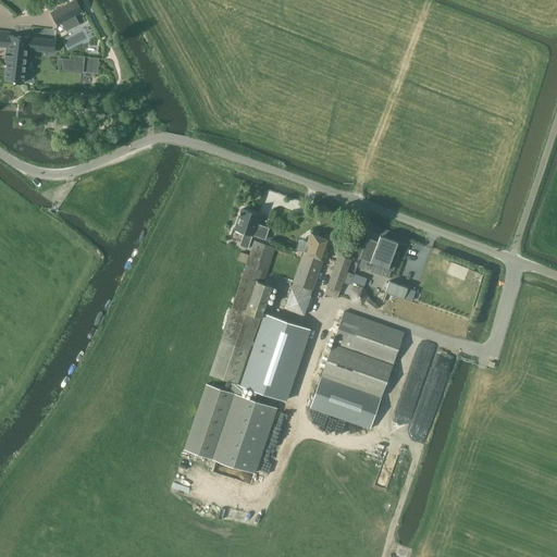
[(58,24),(82,11),(76,0),(73,0),(51,12),(58,24)]
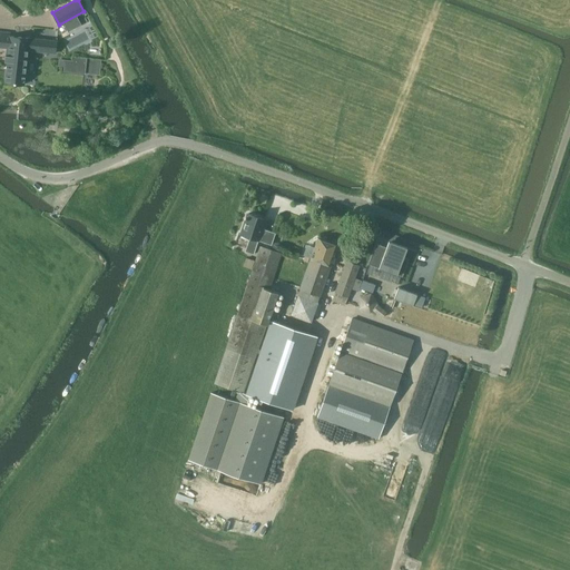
[(0,31),(0,47),(8,48),(7,55),(9,55),(6,82),(23,85),(27,56),(28,50),(56,52),(57,41),(10,36),(10,33),(0,31)]
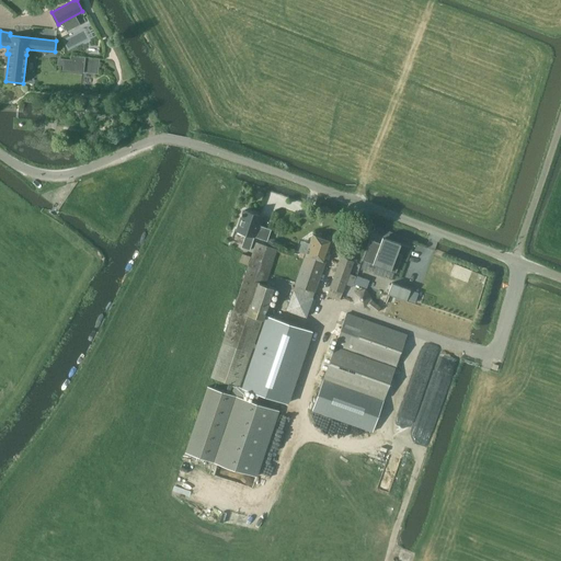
[(58,59),(57,66),(61,66),(61,70),(98,73),(100,59),(72,57),(71,60),(58,59)]
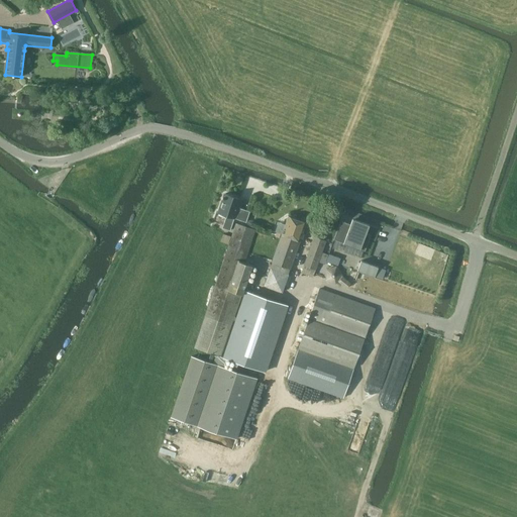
[(245,223),(249,212),(237,208),(240,200),(224,195),(223,198),(222,198),(220,203),(221,204),(218,213),(226,216),(221,228),(229,231),(233,219),(245,223)]
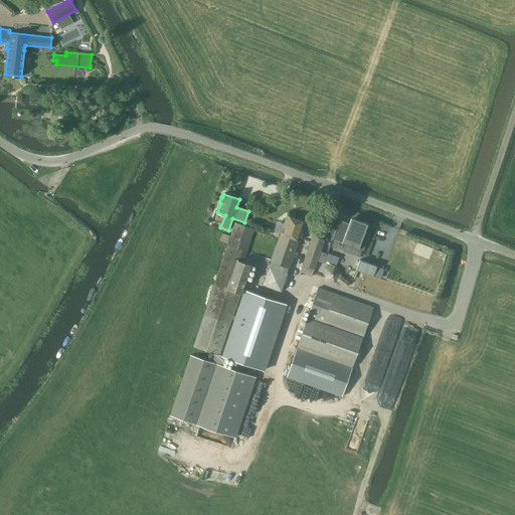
[(279,290),(304,221),(286,214),(267,266),(268,266),(262,283),(279,290)]
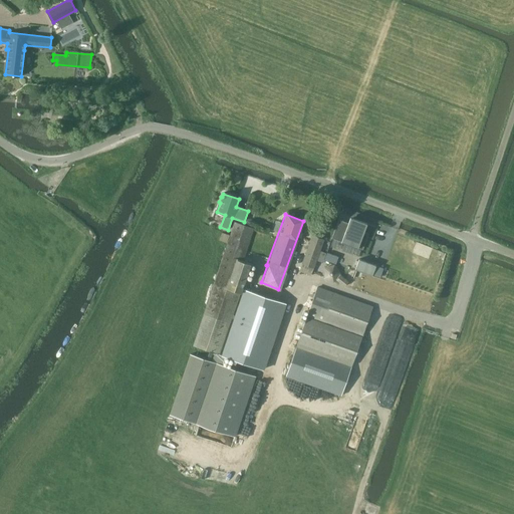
[(338,220),(331,239),(340,242),(340,243),(357,249),(357,248),(362,250),(368,234),(363,232),(366,223),(350,217),(350,218),(348,223),(347,223),(338,219),(338,220)]
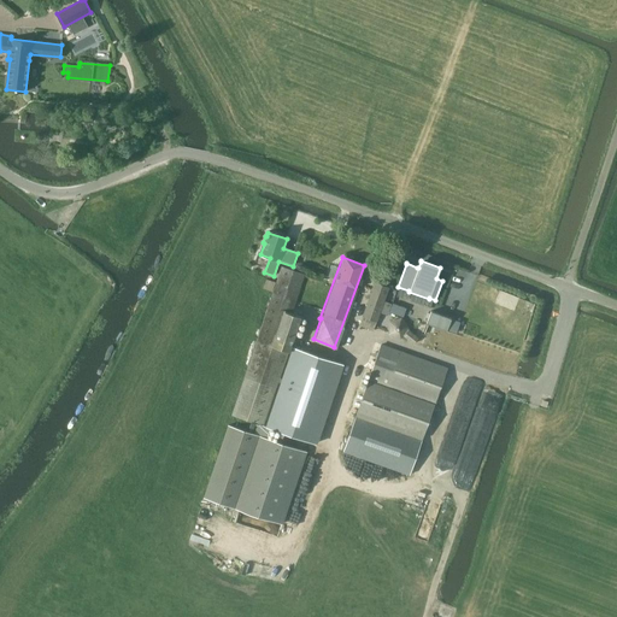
[(281,268),(231,415),(262,425),(299,317),(291,313),(304,275),(281,268)]
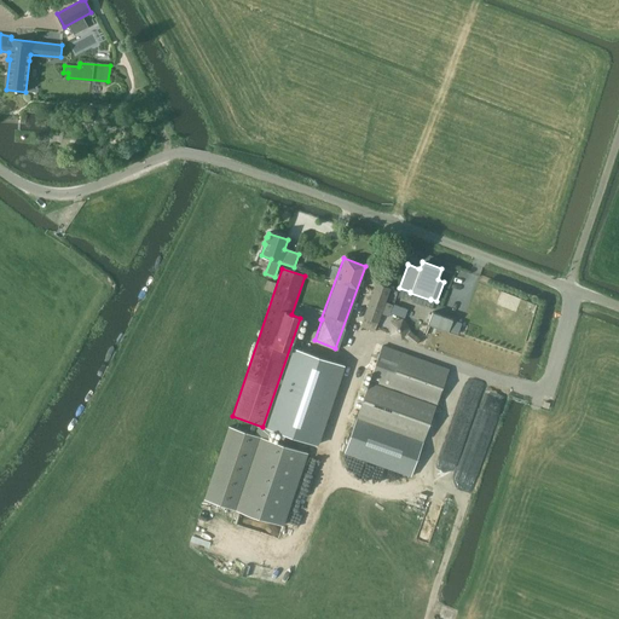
[(275,291),(277,283),(267,279),(265,289),(275,291)]
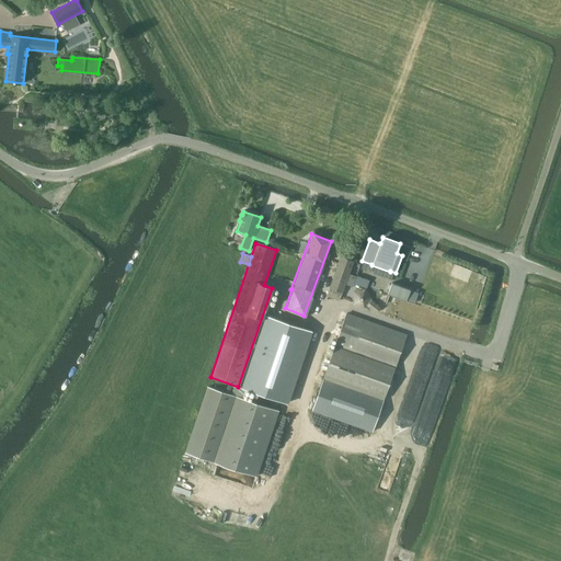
[(338,299),(352,261),(340,256),(325,295),(338,299)]
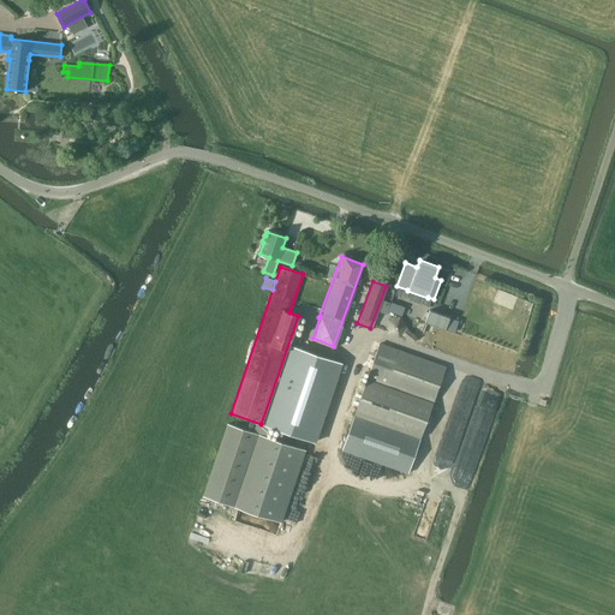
[(402,315),(406,305),(393,300),(389,310),(402,315)]
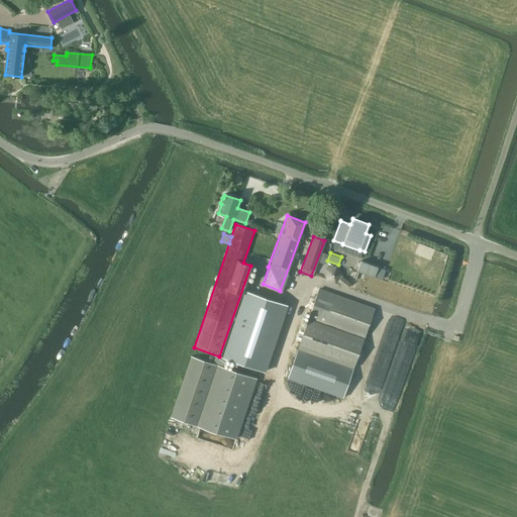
[(360,262),(356,272),(374,279),(378,268),(360,262)]
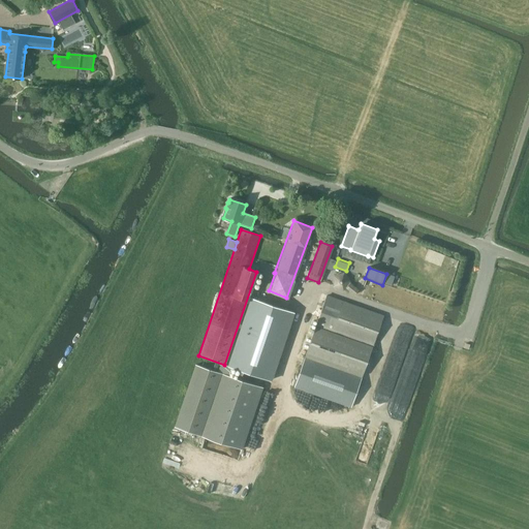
[(354,294),(359,289),(350,283),(351,281),(344,272),(334,276),(333,287),(344,291),(344,290),(348,293),(350,291),(354,294)]
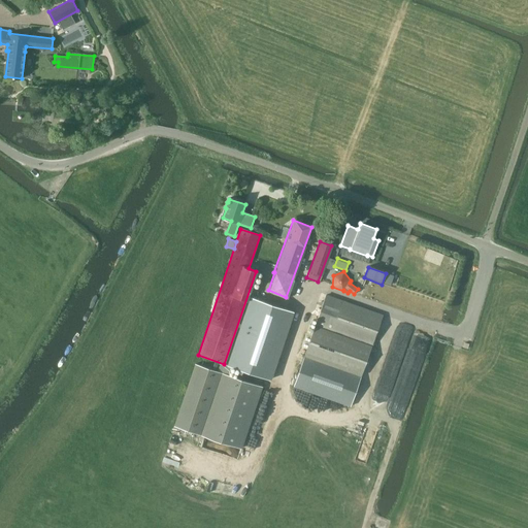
[(406,291),(408,285),(397,281),(395,287),(406,291)]
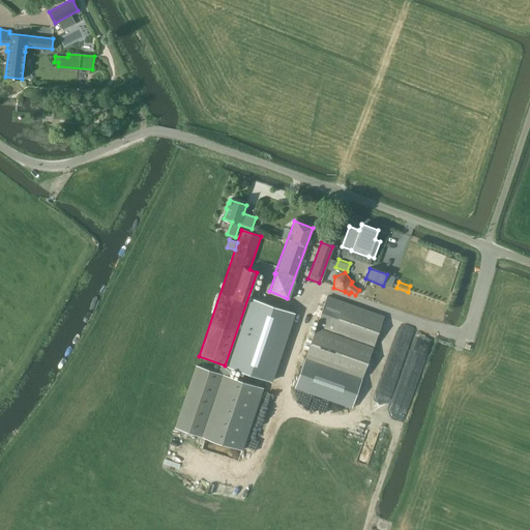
[(352,408),(362,377),(384,316),(328,296),(295,387),(352,408)]
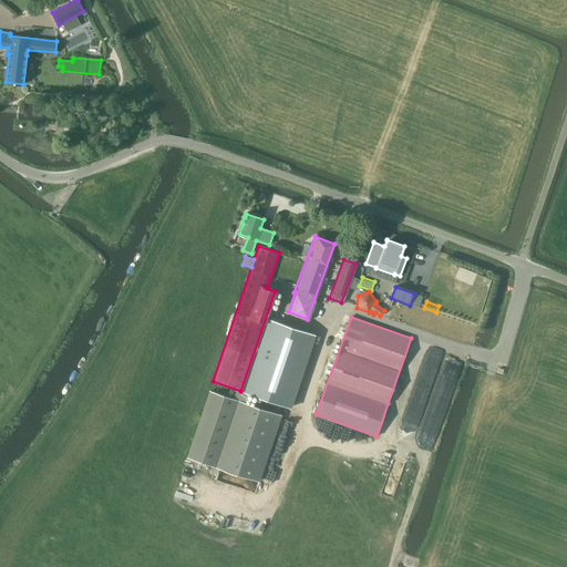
[(270,319),(245,392),(290,408),(315,334),(270,319)]
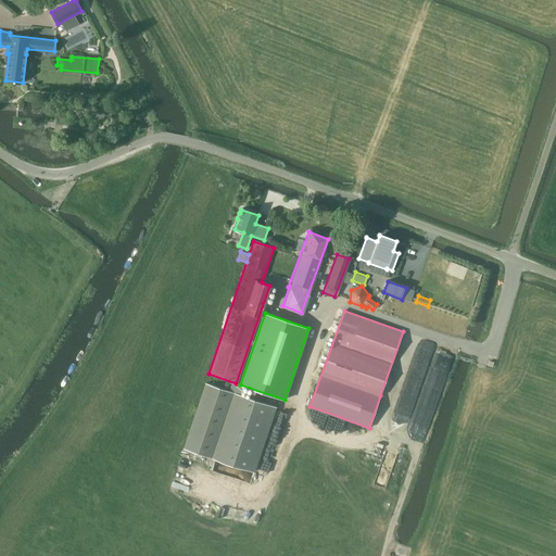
[(441,344),(427,388),(432,389),(428,402),(437,405),(455,349),(441,344)]
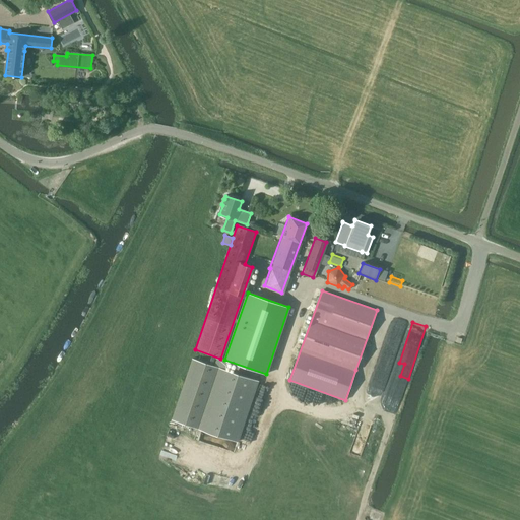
[(190,358),(170,419),(238,443),(258,381),(190,358)]
